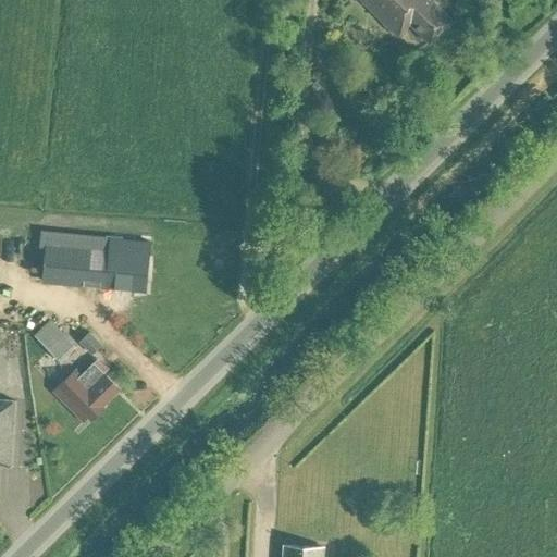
[(360,0),(397,36),(410,23),(430,44),(453,21),(433,0),(432,0),(360,0)]
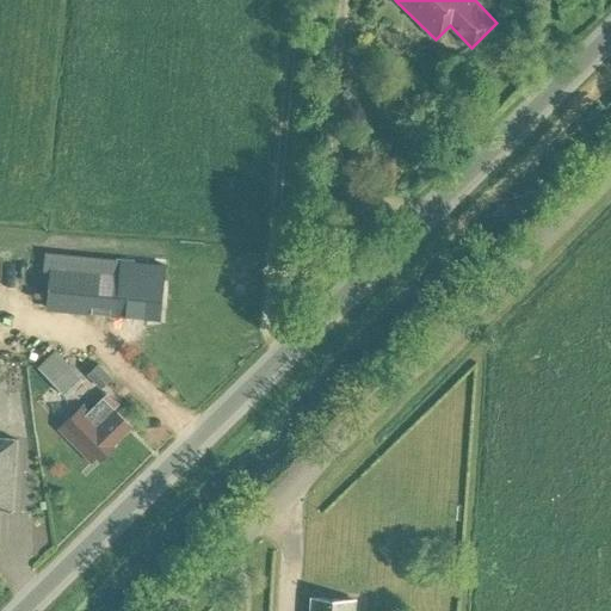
[(47,252),(45,271),(51,272),(51,267),(122,273),(123,259),(47,252)]
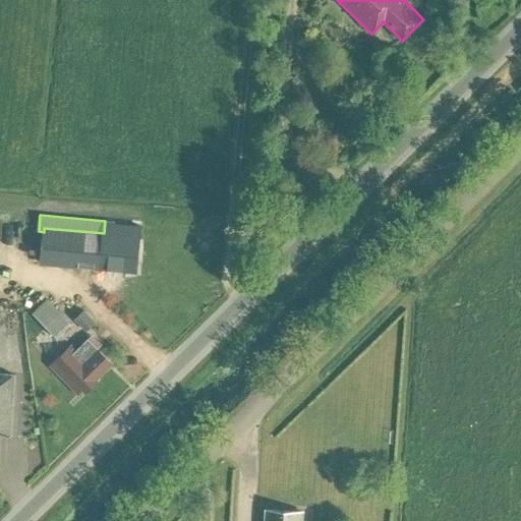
[(44,232),(41,265),(100,270),(104,233),(44,228),(44,232)]
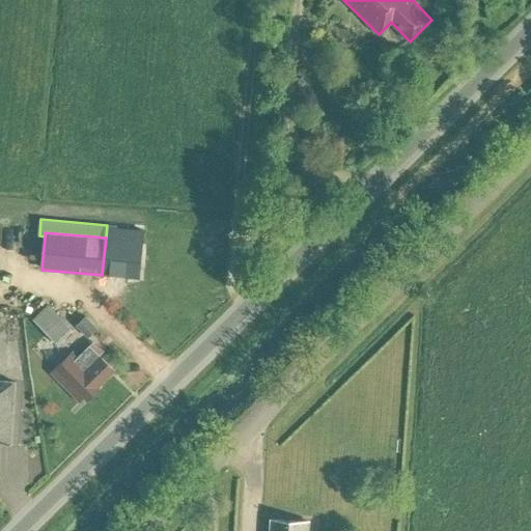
[(48,304),(32,319),(57,344),(73,329),(48,304)]
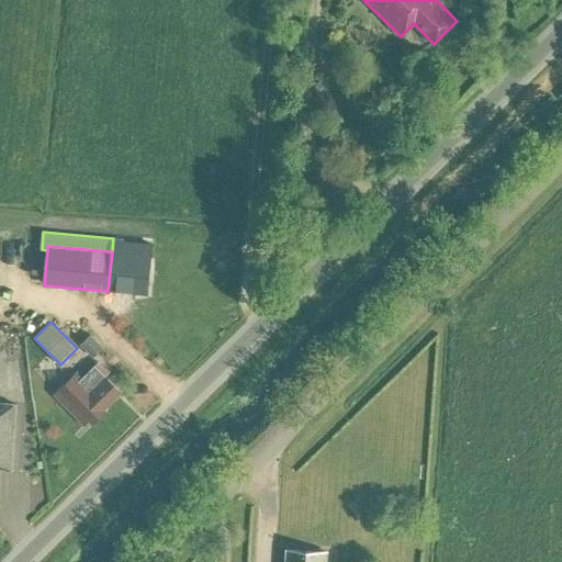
[(92,358),(103,347),(90,334),(79,345),(92,358)]
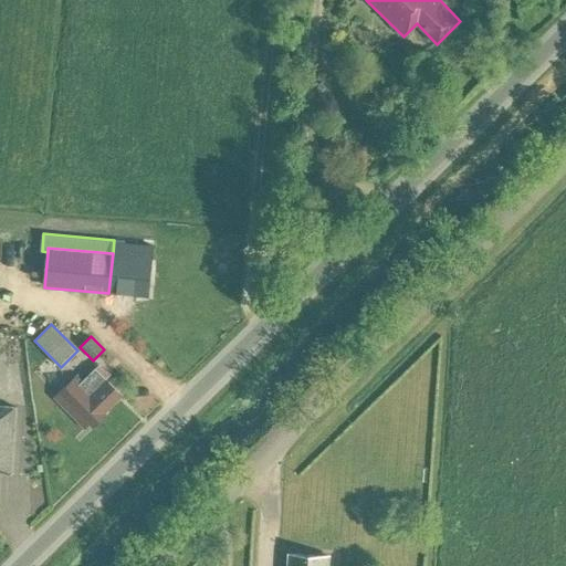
[(53,398),(84,429),(88,423),(92,427),(106,413),(105,412),(122,396),(95,368),(83,380),(77,375),(53,398)]
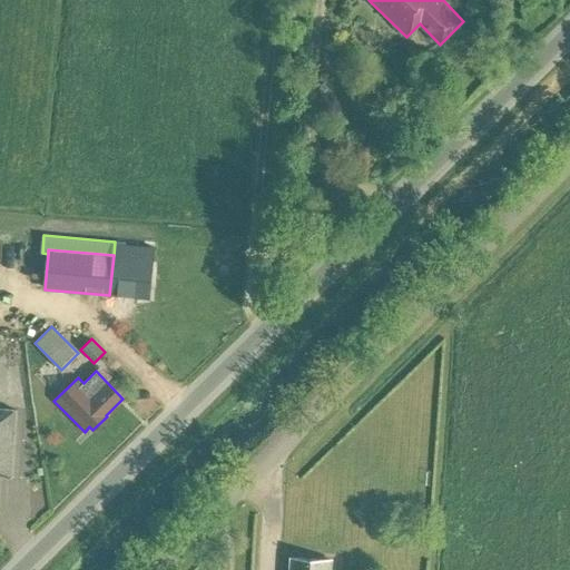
[(0,475),(13,478),(18,410),(0,409),(0,475)]
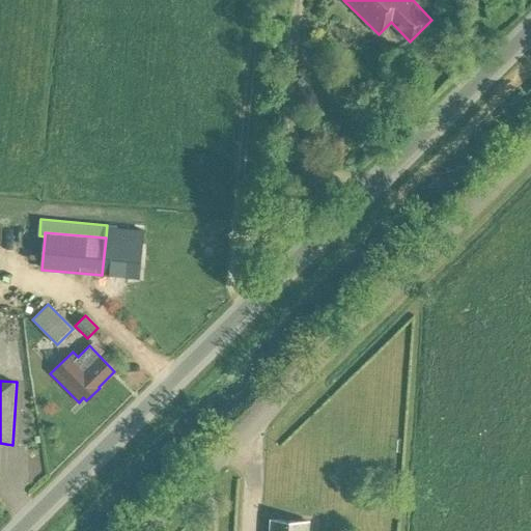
[(308,530),(309,523),(303,522),(271,520),(269,530),(308,530)]
